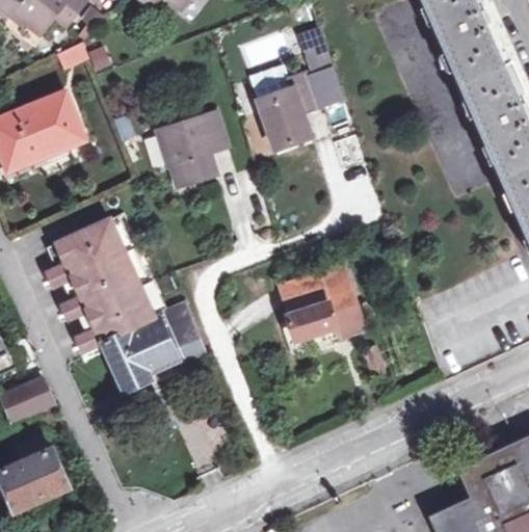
[(0,11),(6,17),(10,11),(27,25),(40,34),(53,17),(65,26),(85,0),(0,0),(0,11)]
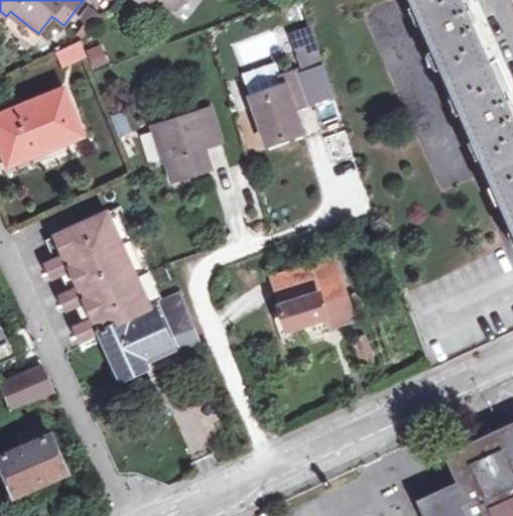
[(134,0),(144,7),(149,0),(158,0),(172,10),(179,0),(134,0)]
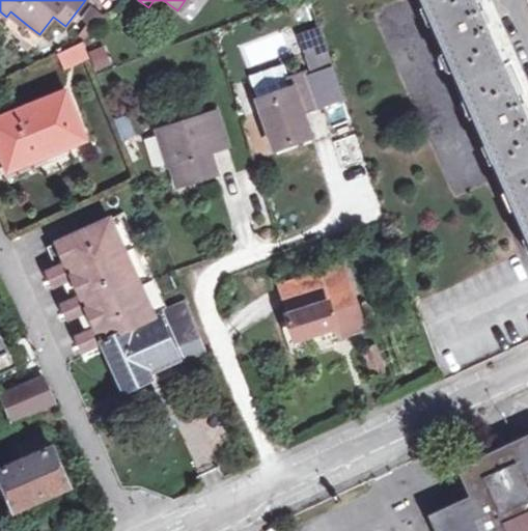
[(527,120),(526,117),(527,116),(527,113),(522,101),(520,101),(487,24),(488,24),(481,8),(479,9),(474,0),(420,0),(527,242),(527,120)]
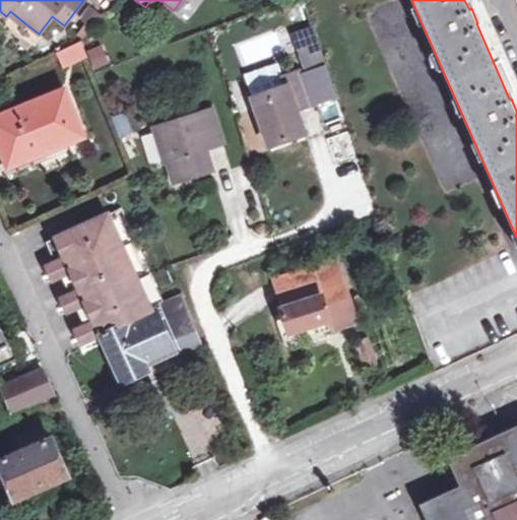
[(22,28),(26,24),(10,11),(6,16),(22,28)]
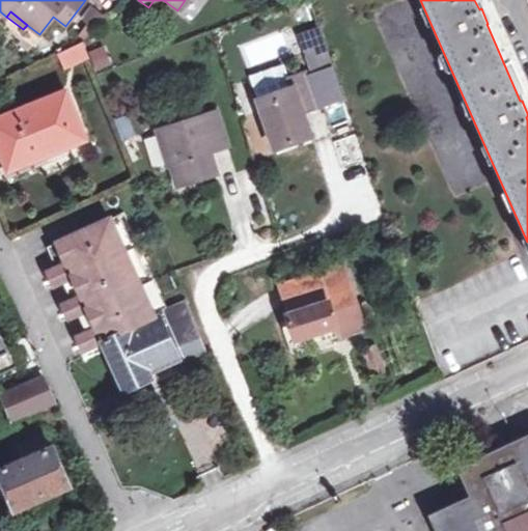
[(318,27),(297,34),(310,73),(332,65),(318,27)]
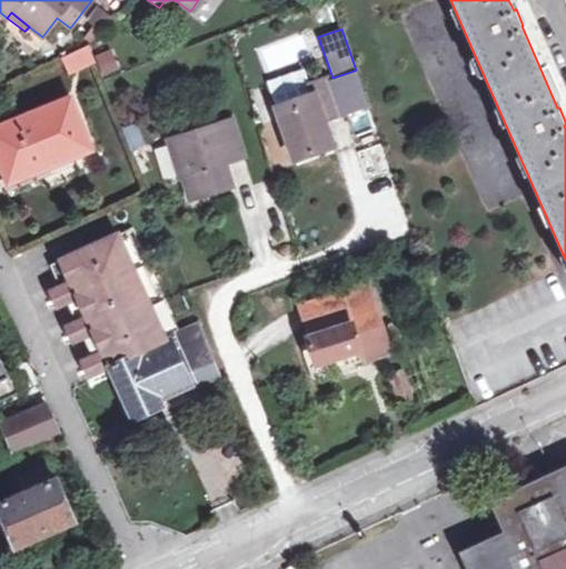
[(87,47),(59,58),(66,76),(93,63),(87,47)]
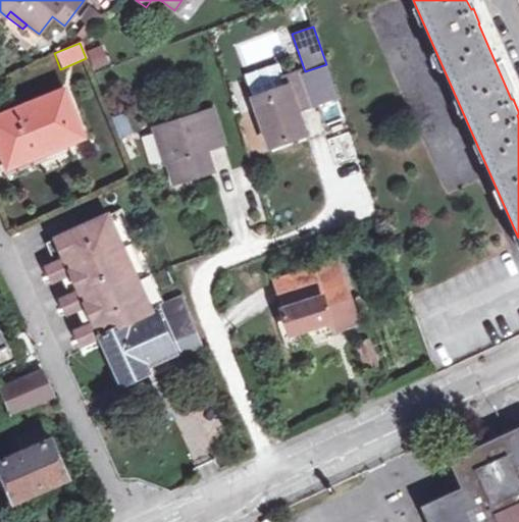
[(91,69),(107,64),(101,45),(85,51),(91,69)]
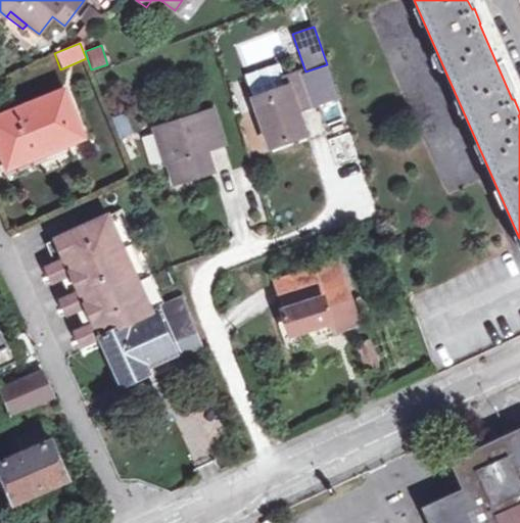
[(320,102),(334,97),(323,65),(309,70),(320,102)]
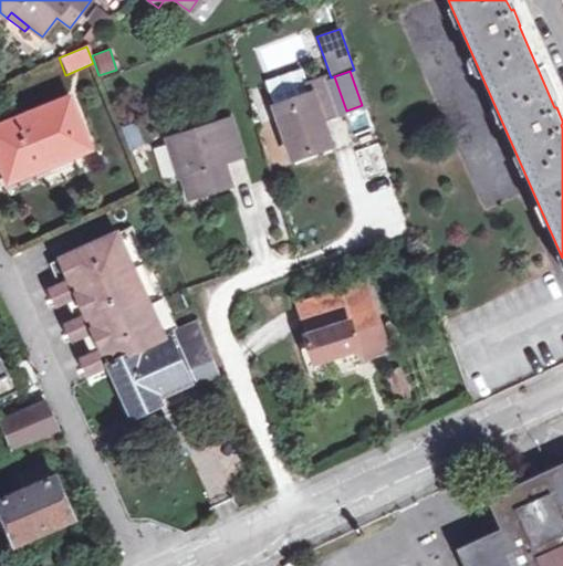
[(330,79),(302,88),(305,98),(271,111),(291,161),(326,149),(316,123),(342,112),(330,79)]
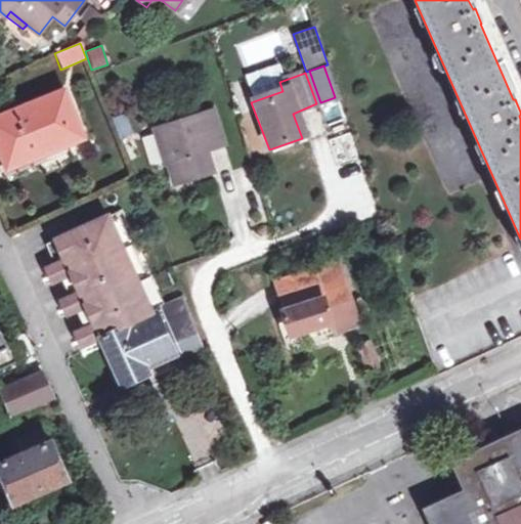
[(29,150),(32,157),(82,136),(61,89),(0,114),(0,158),(1,161),(29,150)]
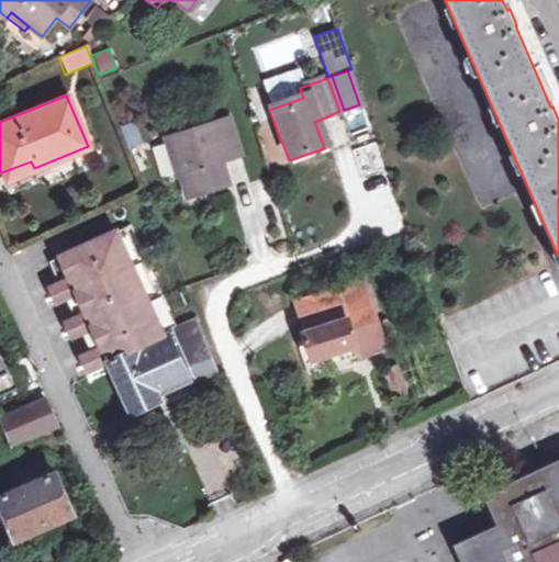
[(167,142),(188,199),(210,191),(208,187),(226,181),(219,161),(237,155),(224,121),(167,142)]
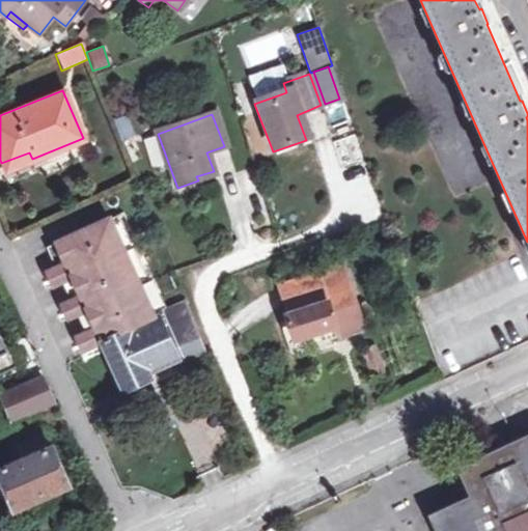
[(142,141),(150,168),(163,165),(155,137),(142,141)]
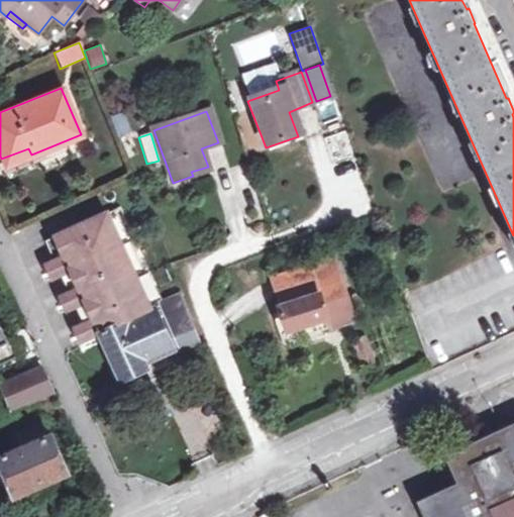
[(28,148),(1,159),(4,165),(31,154),(28,148)]
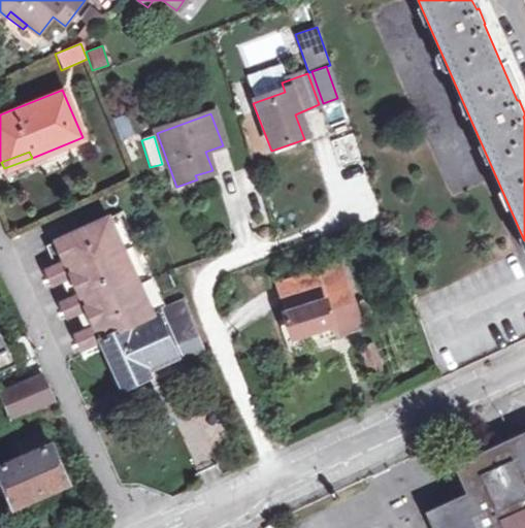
[(41,246),(88,343),(100,337),(158,311),(163,308),(116,213),(41,246)]
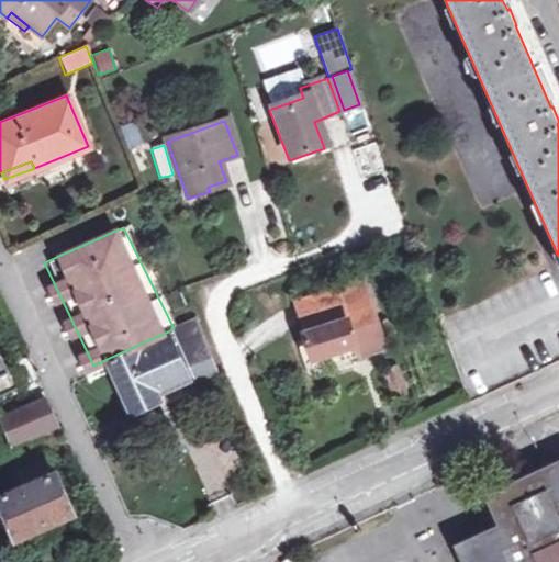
[(293,301),(312,353),(351,339),(357,352),(383,344),(360,277),(293,301)]
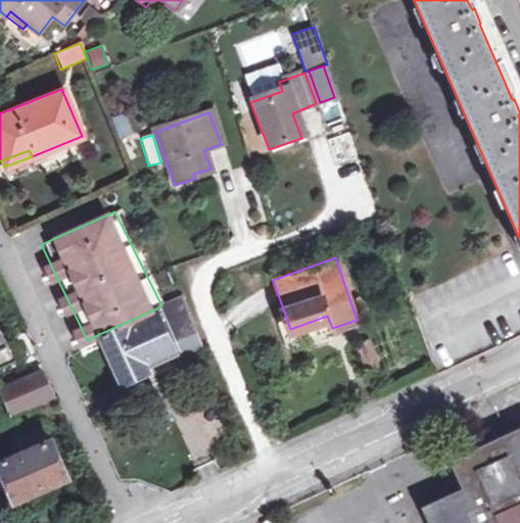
[(201,341),(183,297),(161,305),(179,350),(201,341)]
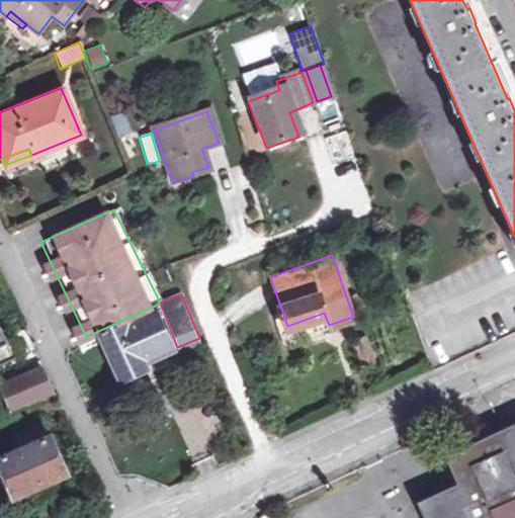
[(119,380),(150,365),(151,368),(177,356),(155,306),(98,331),(119,380)]
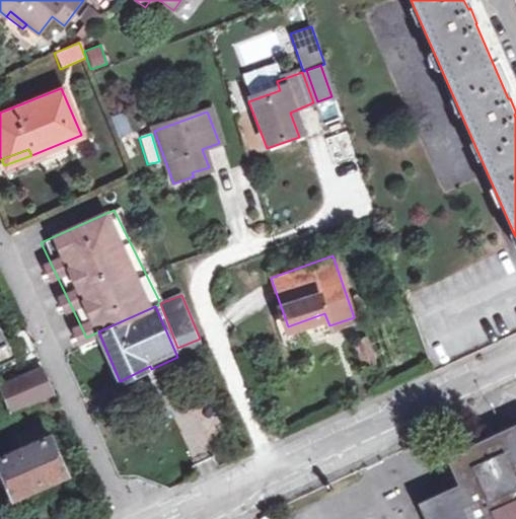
[(364,336),(352,341),(361,367),(373,362),(364,336)]
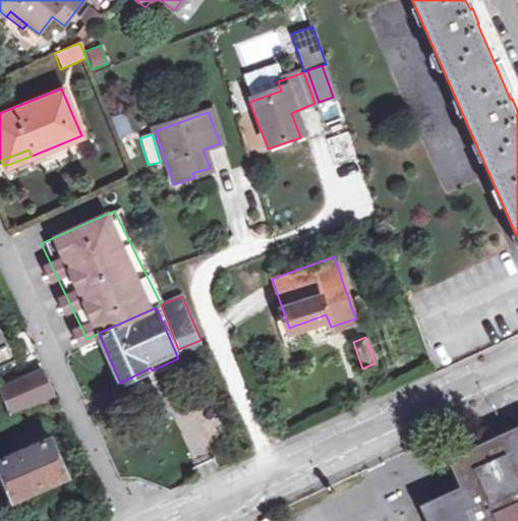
[(42,367),(0,387),(0,389),(10,412),(53,393),(42,367)]
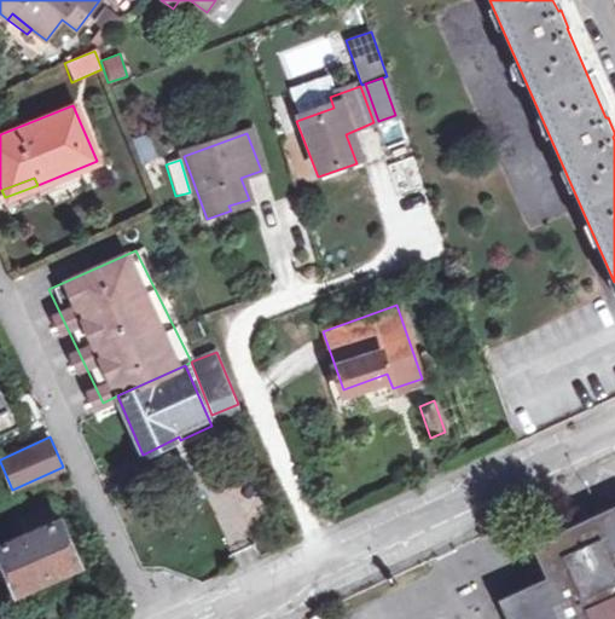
[(77,565),(51,503),(21,518),(28,533),(0,545),(0,561),(15,593),(77,565)]
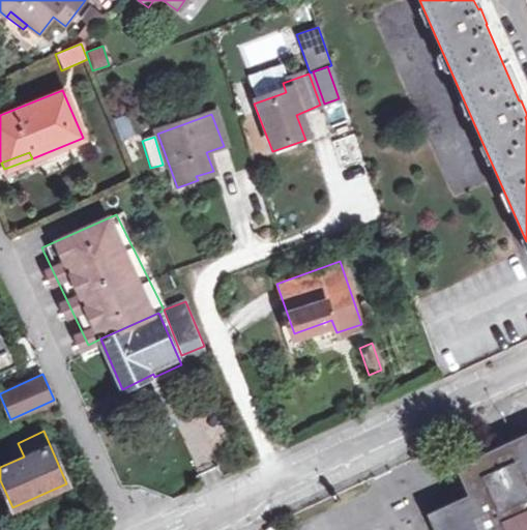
[(526,529),(526,431),(459,461),(471,491),(432,509),(440,529),(526,529)]
